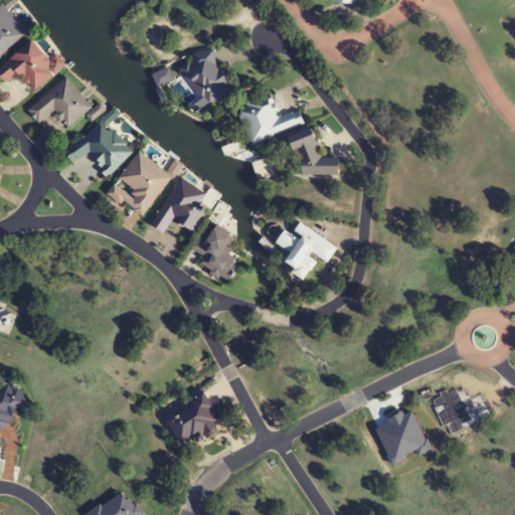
[(331,0),(339,11),(354,0),(331,0)]
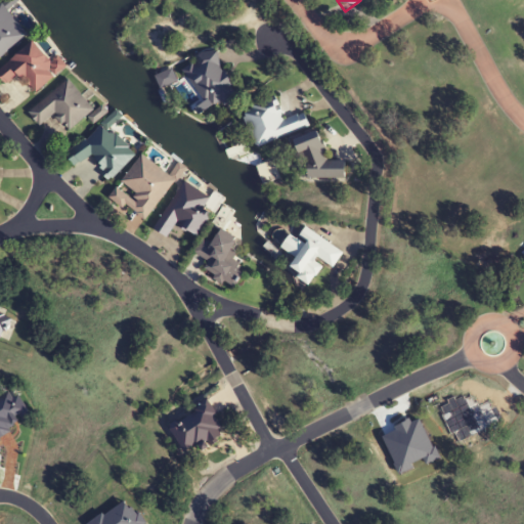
[(0,8),(29,40),(0,60),(0,8)]
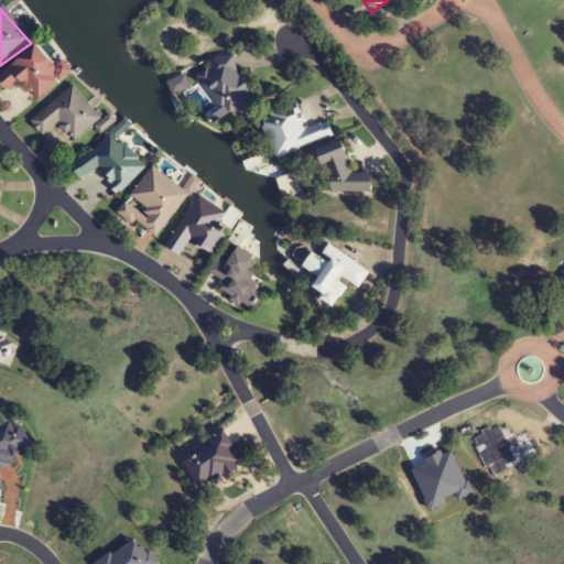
[(0,76),(36,49),(66,80),(35,108),(20,90),(8,100),(0,89),(0,76)]
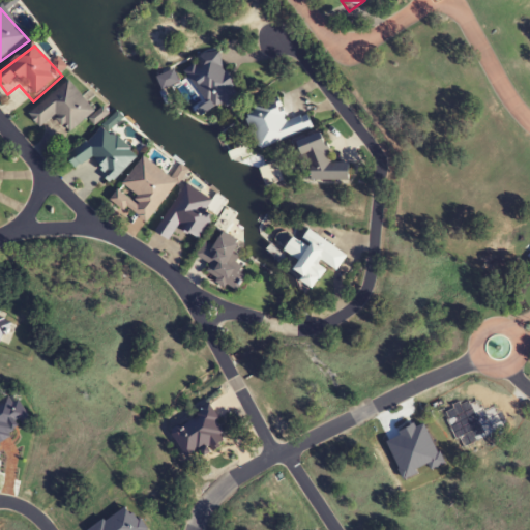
[(197,55),(199,64),(193,65),(198,108),(232,104),(226,51),(197,55)]
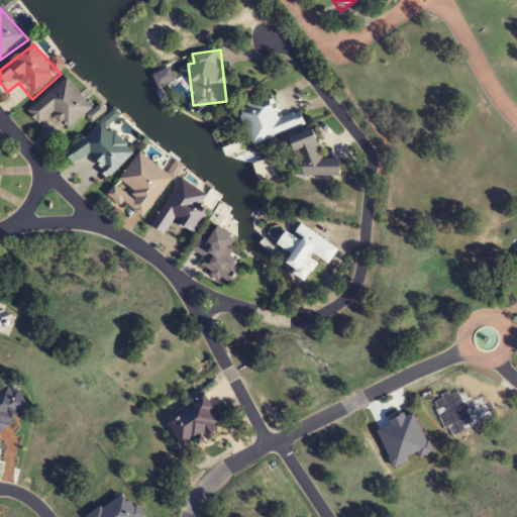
[(151,81),(170,71),(179,89),(161,107),(151,81)]
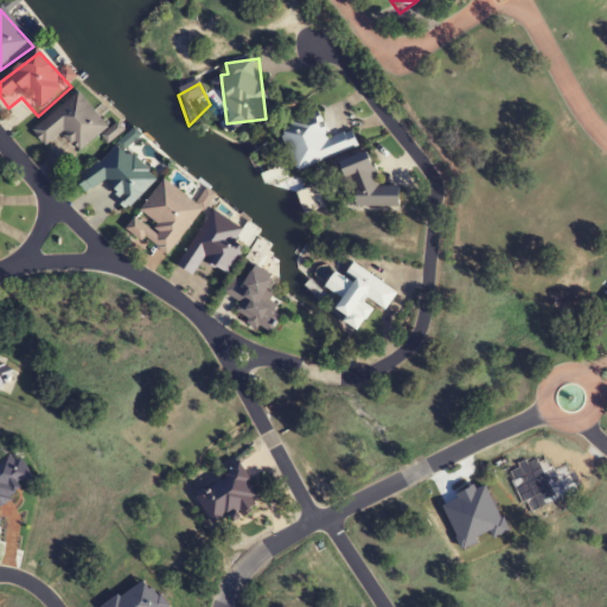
[(77,93),(112,131),(81,161),(64,142),(45,155),(30,132),(77,93)]
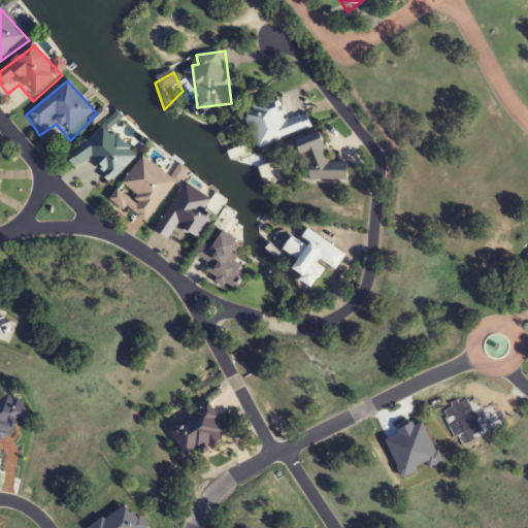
[(286,120),(277,98),(243,109),(256,147),(311,128),(306,112),(286,120)]
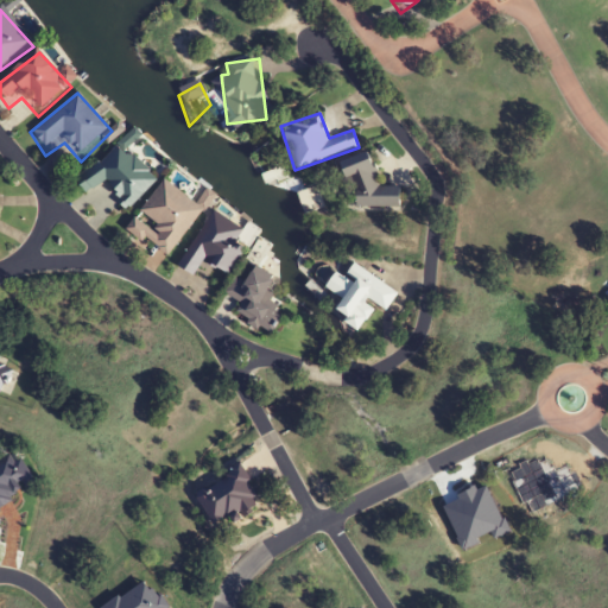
[(139,154),(156,178),(120,223),(116,194),(107,184),(86,200),(70,183),(121,138),(139,154)]
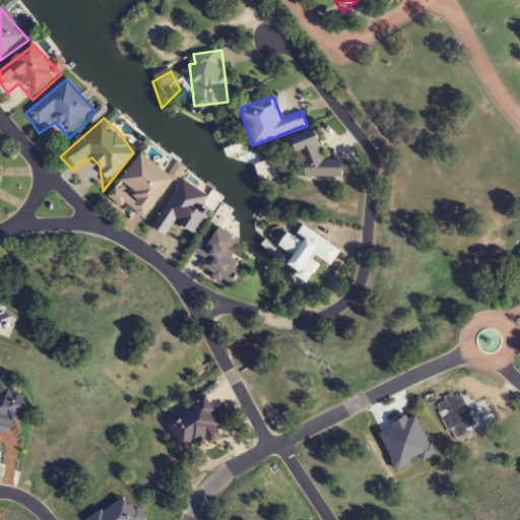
[(342,159),(321,159),(320,133),(296,134),(297,178),(342,177),(342,159)]
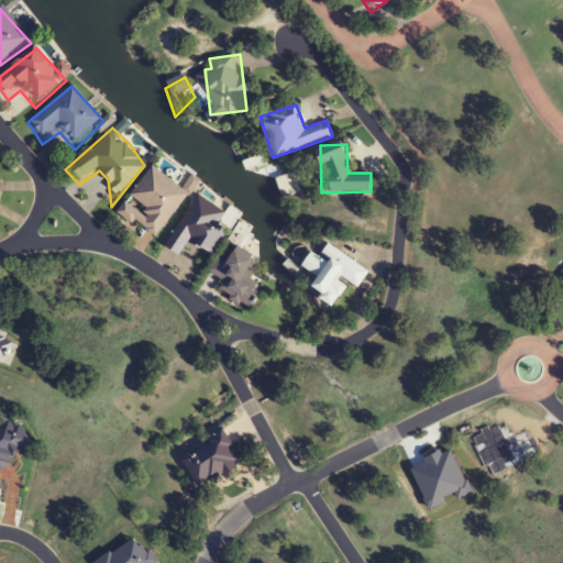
[(152,174),(192,196),(153,246),(113,214),(152,174)]
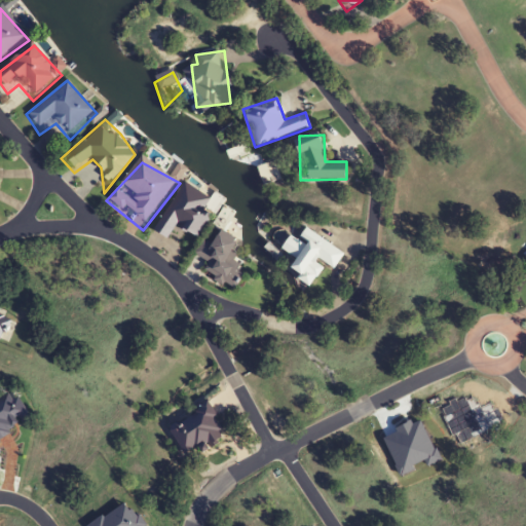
[(189,179),(222,205),(199,242),(179,229),(168,241),(152,230),(189,179)]
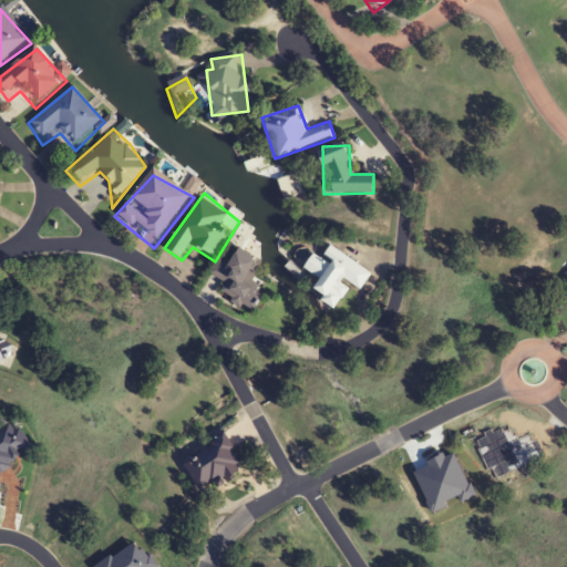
[(256,267),(245,248),(226,269),(215,261),(206,274),(238,295),(260,291),(256,267)]
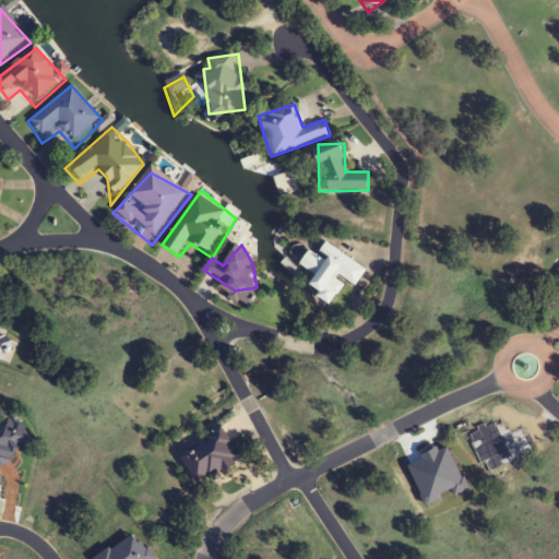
[(326,262),(308,250),(299,265),(316,275),(307,288),(331,302),(344,281),(354,287),(366,270),(334,249),(326,262)]
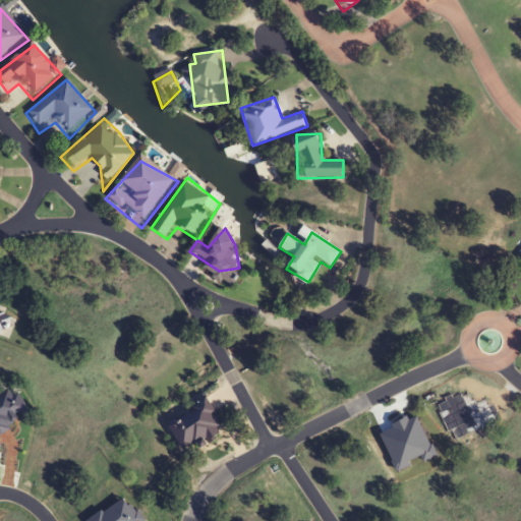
[(12,311),(0,307),(0,334),(6,337),(12,311)]
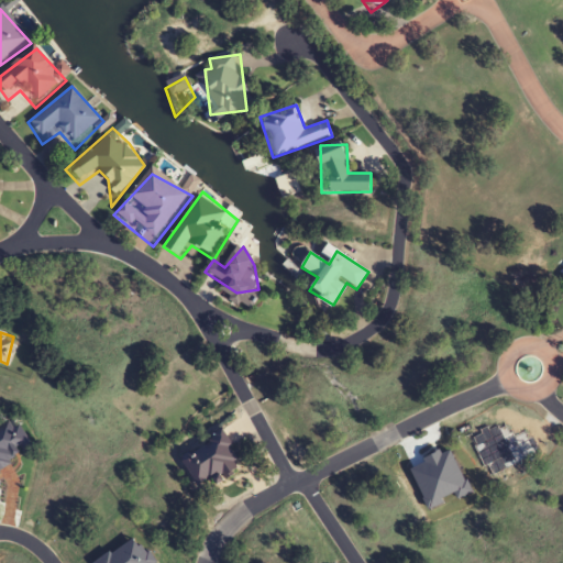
[(195,489),(238,474),(224,437),(181,452),(195,489)]
